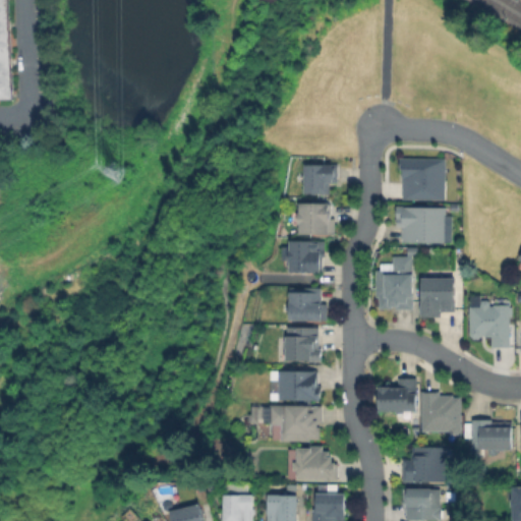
[(5,0),(0,0),(0,99),(9,99),(5,0)]
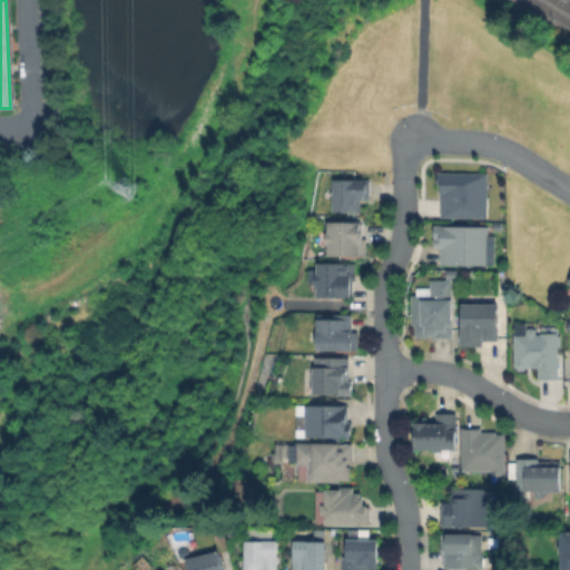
[(434,173),(484,173),(484,217),(438,216),(439,195),(438,195),(438,185),(434,185),(434,173)]
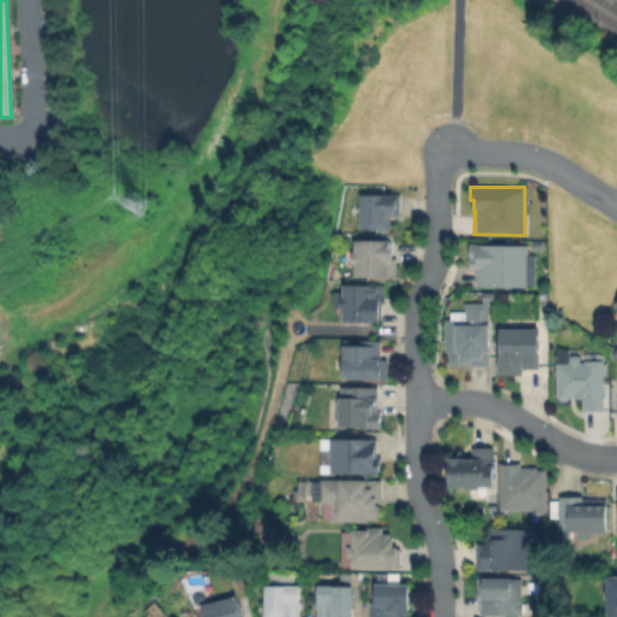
[(395,199),(395,219),(386,219),(386,227),(363,227),(363,199),(395,199)]
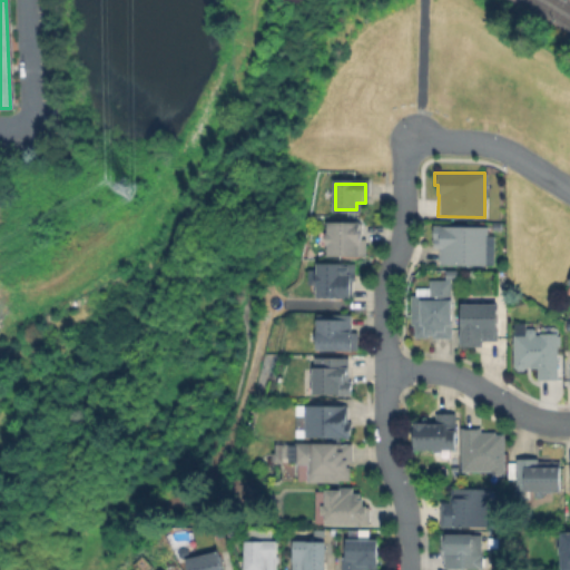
[(366,233),(366,254),(330,254),(330,222),(361,222),(361,233),(366,233)]
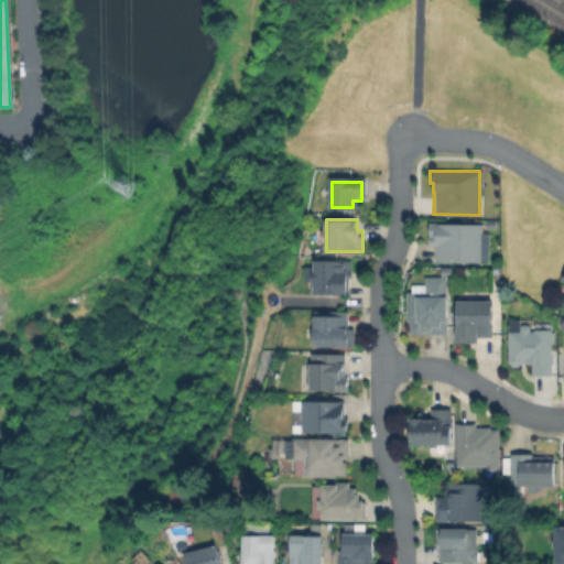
[(484,226),(484,262),(436,261),(436,242),(433,242),(433,226),(484,226)]
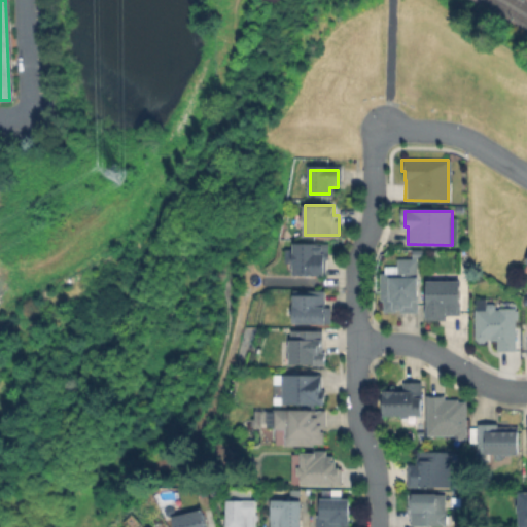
[(324,254),(324,273),(294,273),(294,245),(320,245),(320,254),(324,254)]
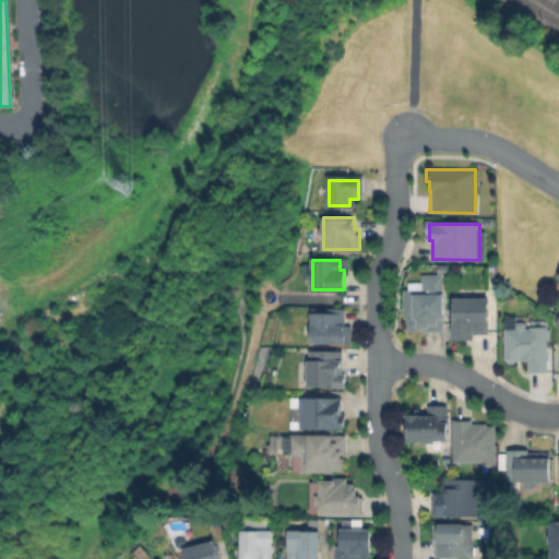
[(444,276),(443,333),(407,333),(407,287),(421,287),(421,276),(444,276)]
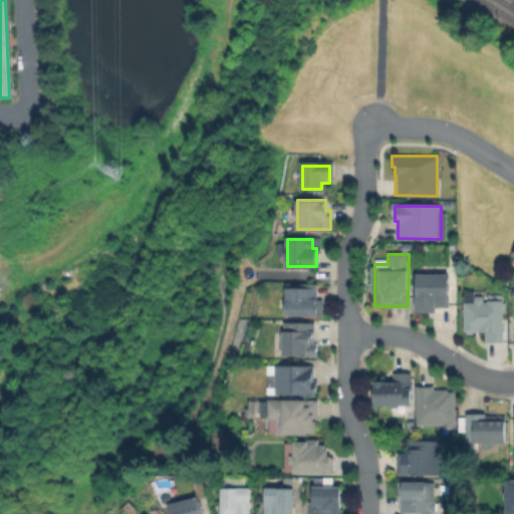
[(453,274),(452,307),(435,306),(435,314),(417,314),(417,274),(453,274)]
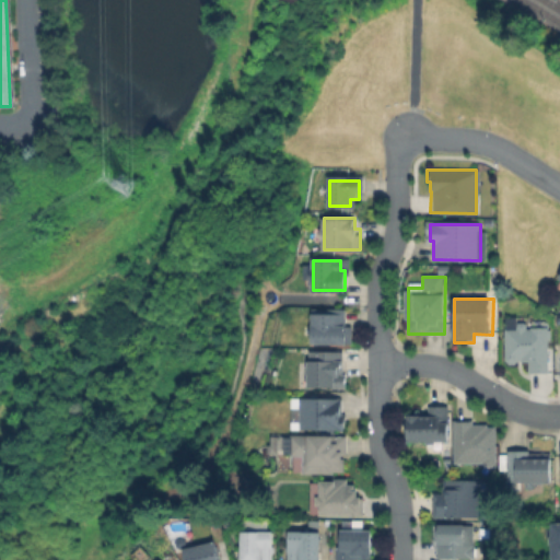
[(353,327),(353,342),(315,342),(315,311),(346,311),(346,327),(353,327)]
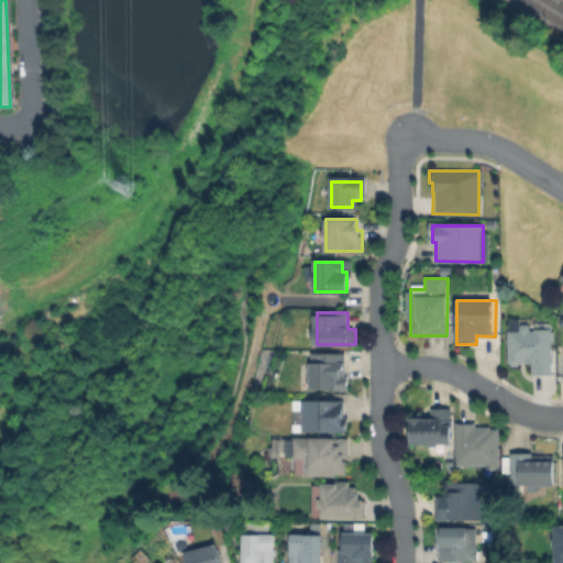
[(552,329),(551,374),(534,374),(536,365),(509,365),(510,329),(552,329)]
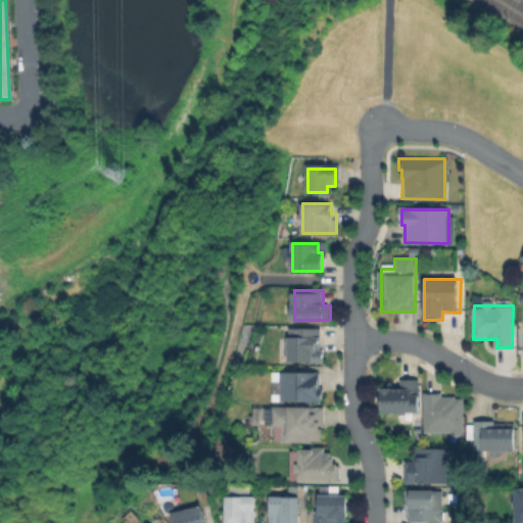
[(317,330),(317,360),(291,360),(291,351),(286,351),(286,330),(317,330)]
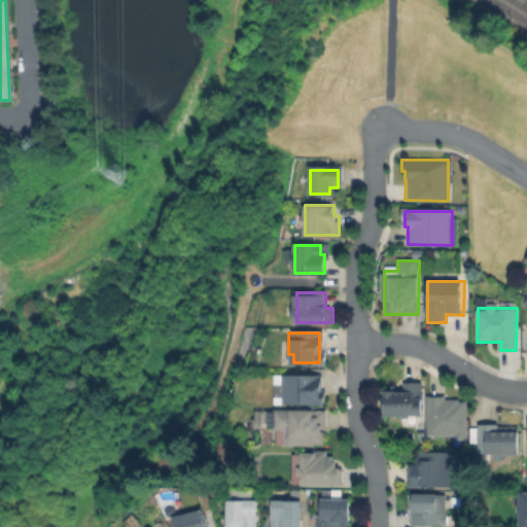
[(319,379),(319,403),(283,403),(284,379),(319,379)]
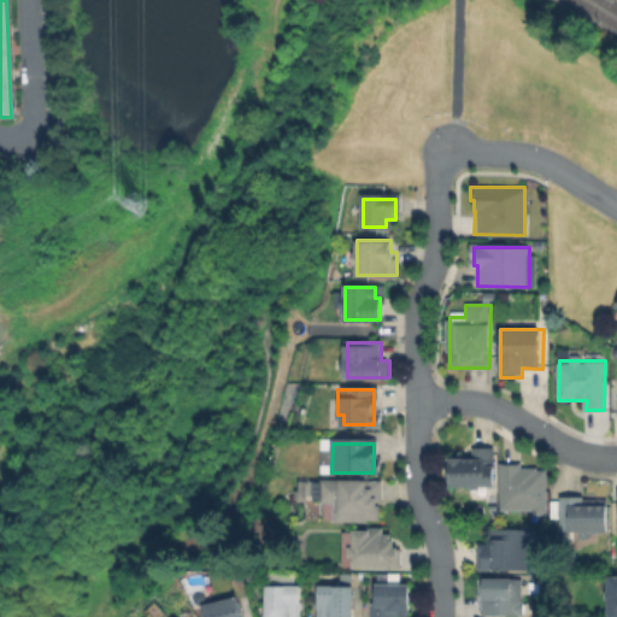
[(492,451),(492,486),(454,486),(454,459),(475,459),(475,451),(492,451)]
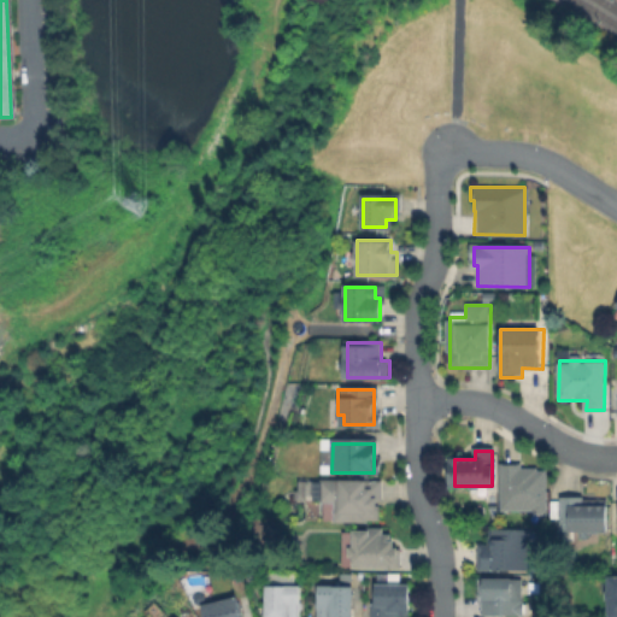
[(546,468),(546,513),(500,512),(501,468),(546,468)]
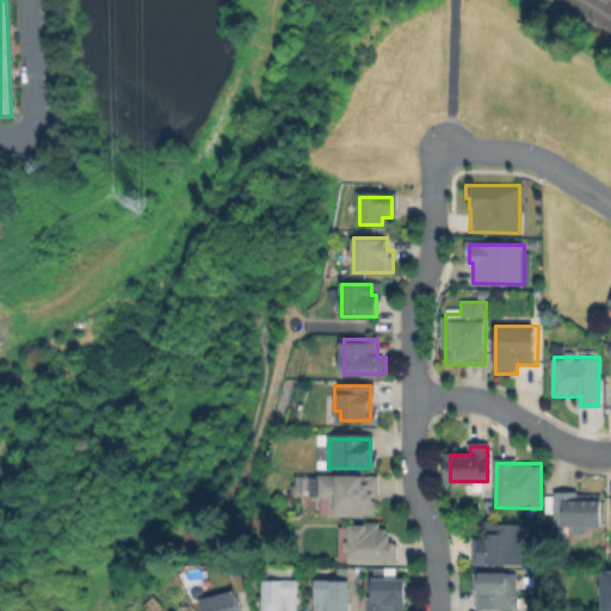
[(381,475),(381,497),(376,497),(375,514),(320,513),(320,495),(315,495),(315,474),(381,475)]
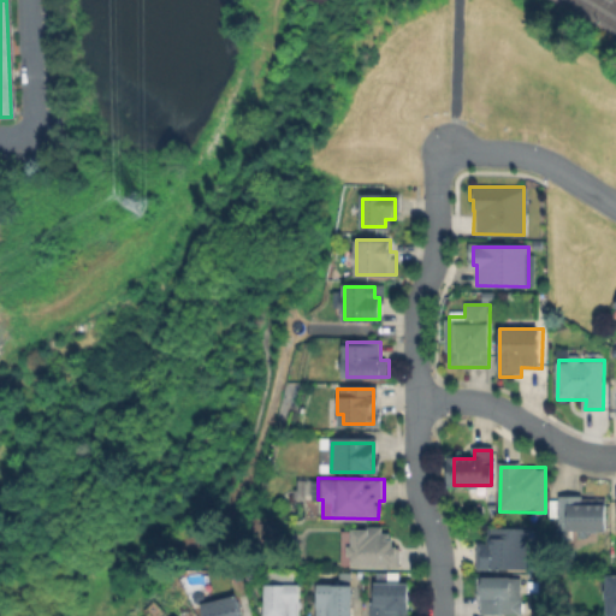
[(604,498),(604,532),(560,532),(560,496),(585,496),(585,498),(604,498)]
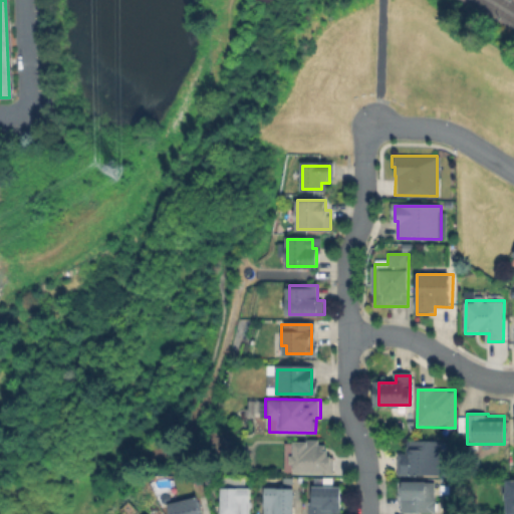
[(327,449),(327,473),(295,473),(295,443),(322,443),(322,449),(327,449)]
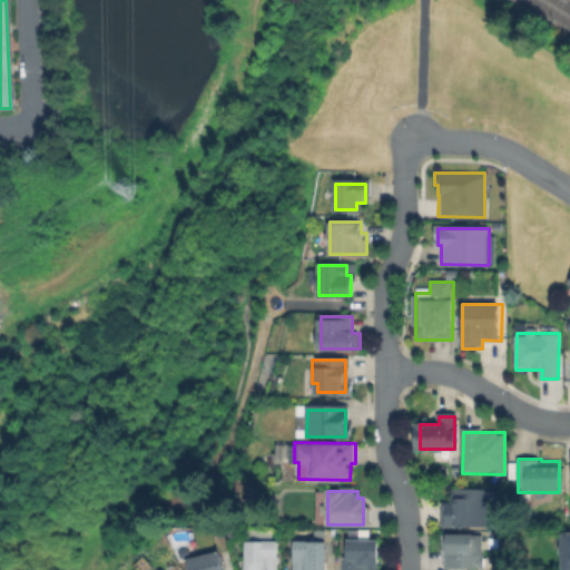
[(488,493),(488,526),(448,526),(448,503),(452,503),(452,493),(488,493)]
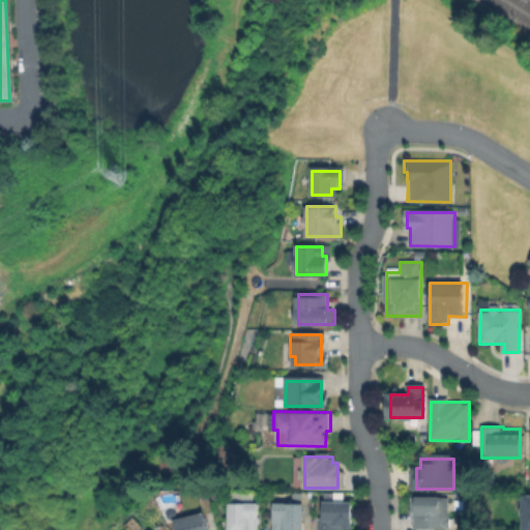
[(259,502),(259,529),(230,529),(230,525),(229,525),(229,491),(254,491),(254,502),(259,502)]
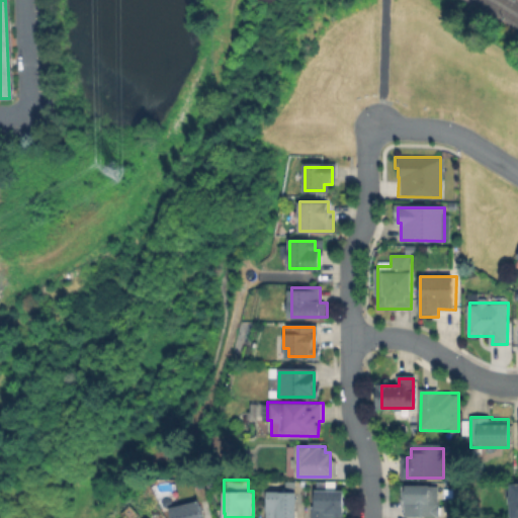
[(517,517),(517,483),(507,483),(506,517),(517,517)]
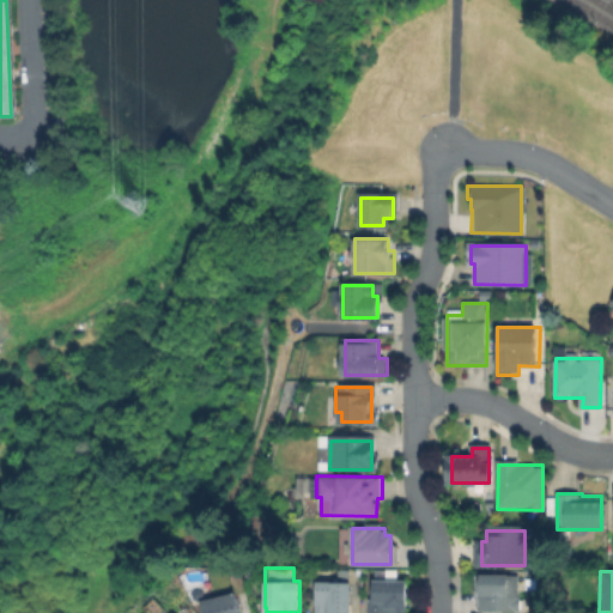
[(511,578),(511,611),(478,611),(478,578),(511,578)]
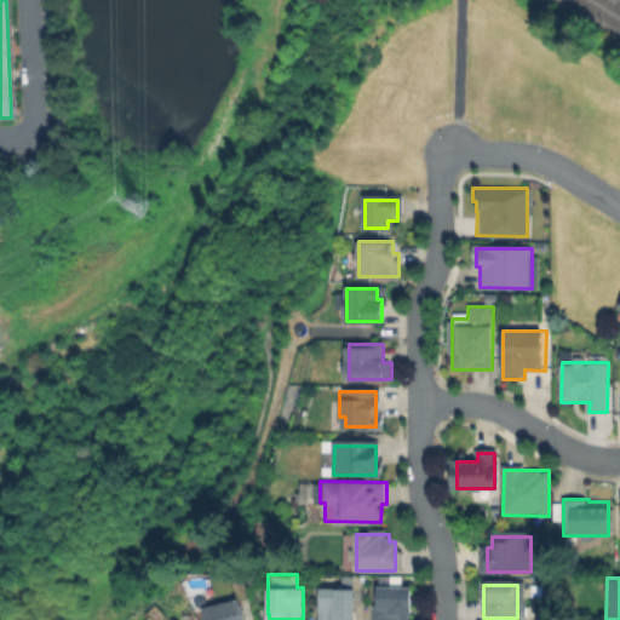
[(411,587),(411,619),(373,619),(373,604),(377,604),(378,587),(411,587)]
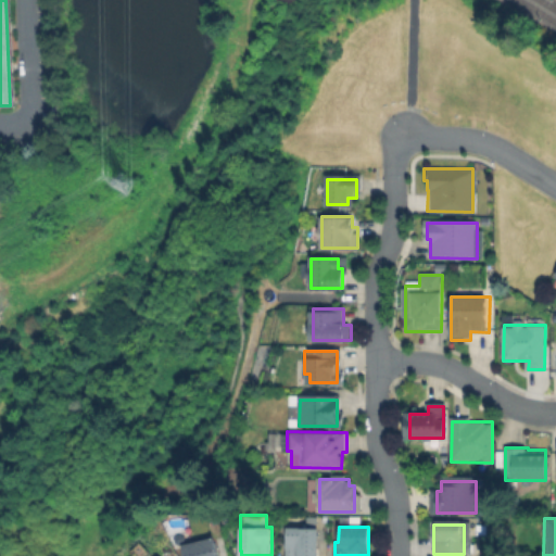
[(318,531),(318,555),(288,555),(289,531),(318,531)]
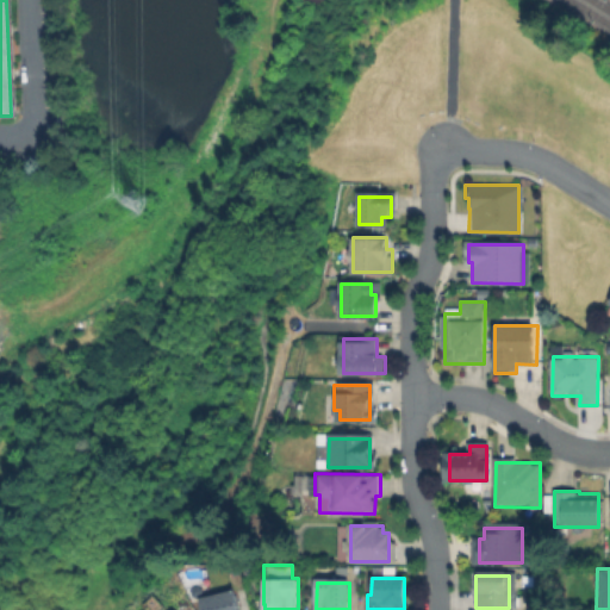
[(237,609),(205,609),(203,599),(234,592),(237,609)]
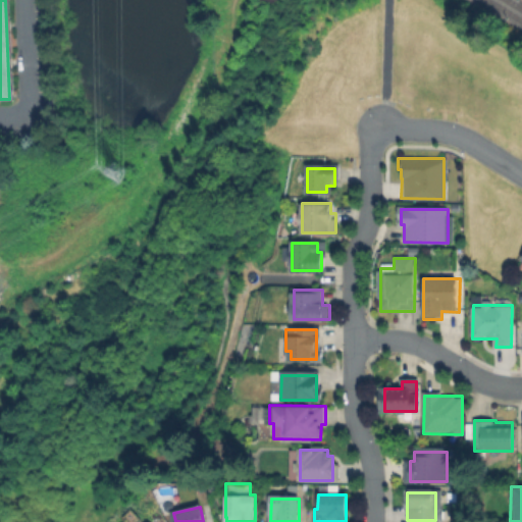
All buildings are outlined.
